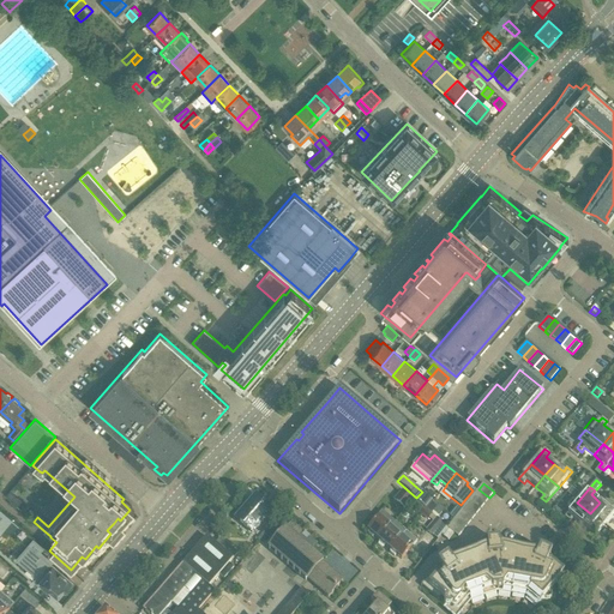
[(485,504),(489,498),(479,489),(474,494),(485,504)]
